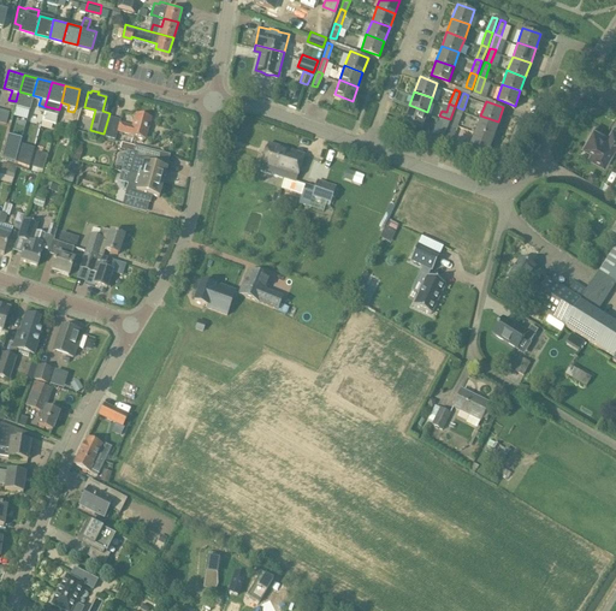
[(0,118),(6,120),(10,108),(0,105),(0,118)]
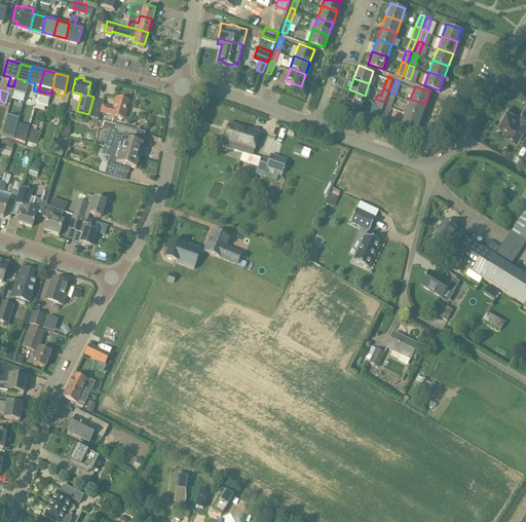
[(349,89),(344,102),(360,108),(365,96),(349,89)]
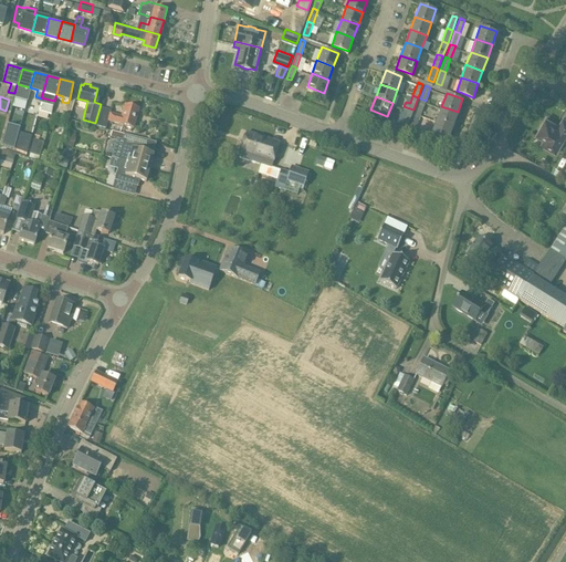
[(421,113),(426,101),(420,99),(416,111),(421,113)]
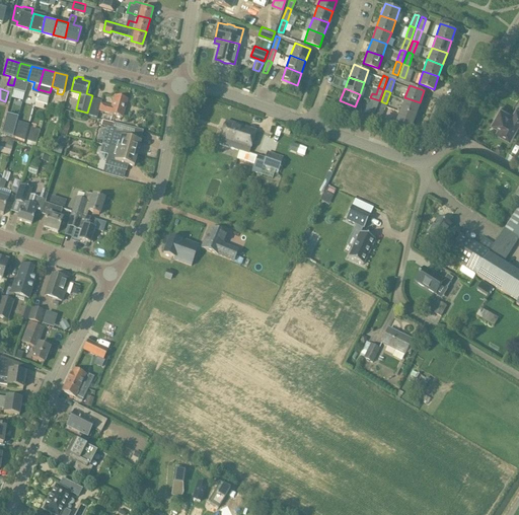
[(89,113),(97,115),(99,107),(123,114),(128,95),(115,92),(112,103),(101,100),(102,97),(93,95),(89,113)]
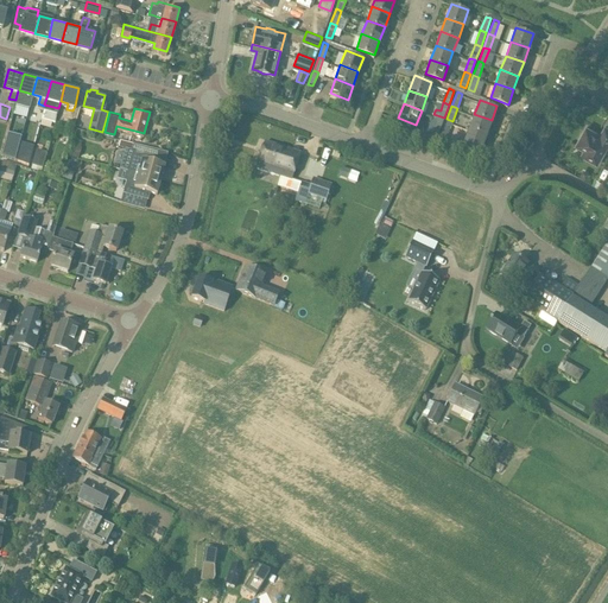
[(434,114),(438,116),(434,131),(438,133),(444,118),(434,114)]
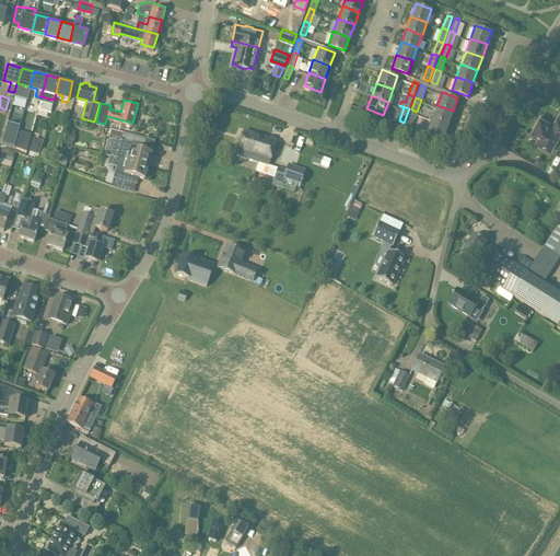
[(432,117),(447,124),(453,111),(436,105),(432,117)]
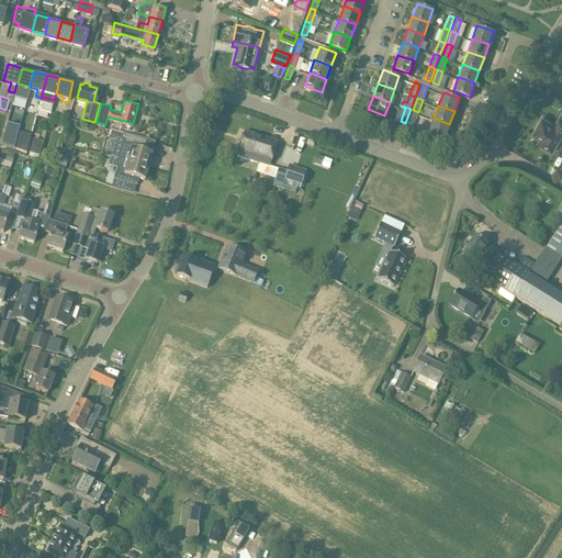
[(418,112),(413,110),(408,123),(413,125),(418,112)]
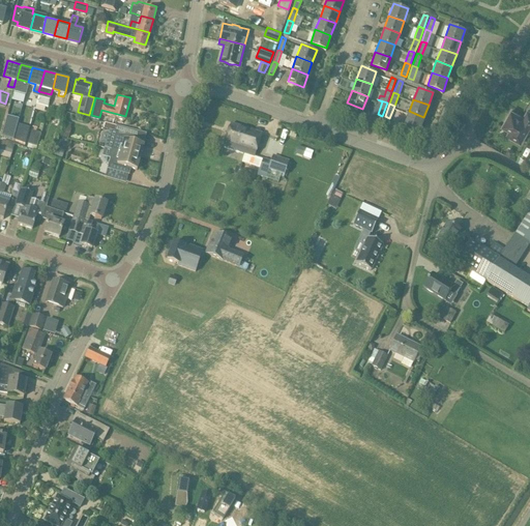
[(511,108),(500,127),(501,127),(503,123),(510,127),(507,132),(521,139),(529,122),(529,108),(528,108),(524,115),(511,108)]
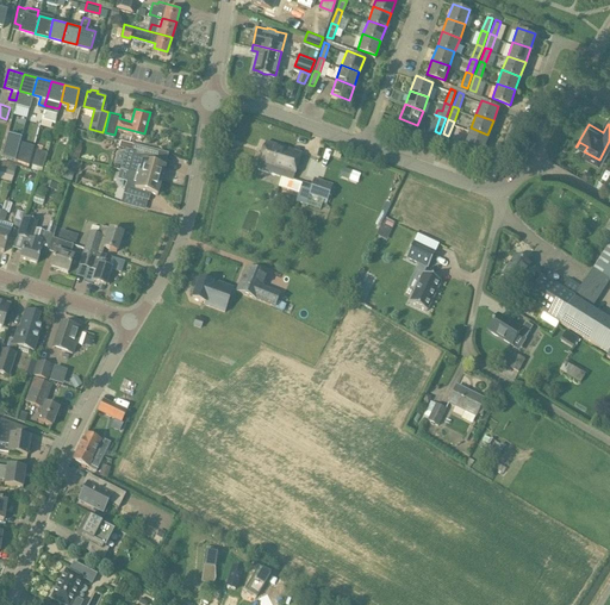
[(471,128),(466,142),(459,139),(455,148),(473,154),(475,147),(483,149),(487,135),(471,128)]
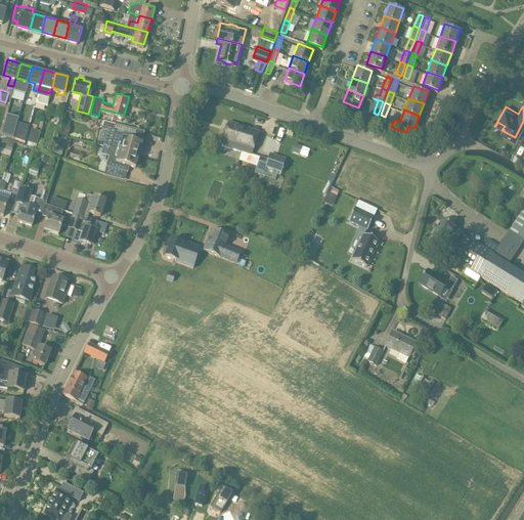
[(16,120),(5,117),(1,131),(13,134),(16,120)]
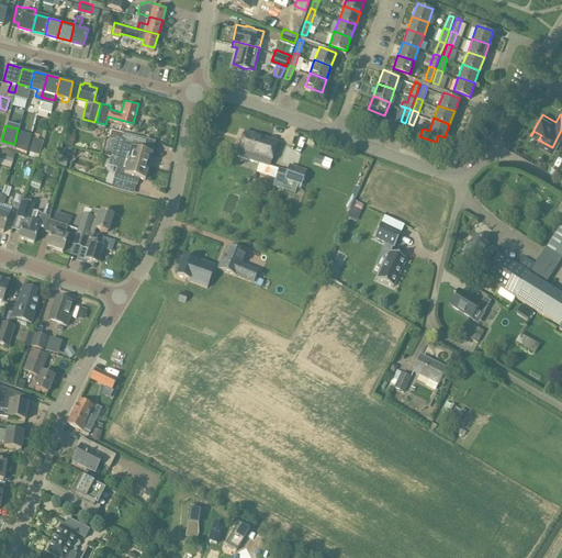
[(237,153),(259,159),(257,168),(276,175),(273,182),(282,186),(283,185),(295,190),(299,181),(302,182),(306,168),(289,163),(288,168),(279,165),(279,166),(270,163),(278,138),(245,127),(237,153)]
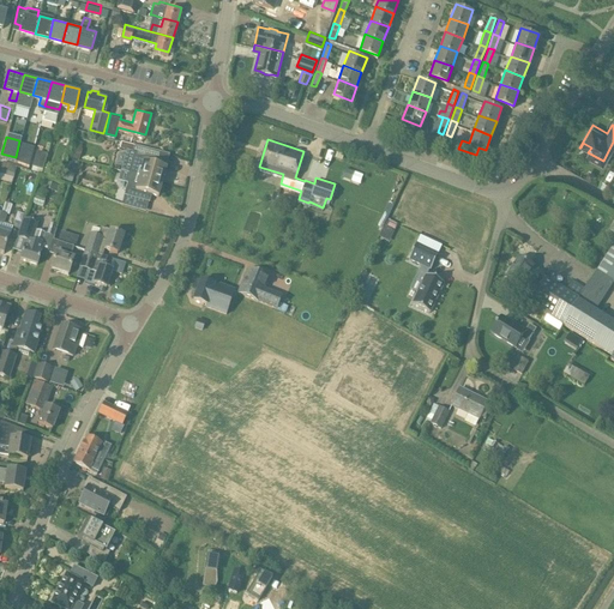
[(32,162),(43,166),(47,150),(37,148),(32,162)]
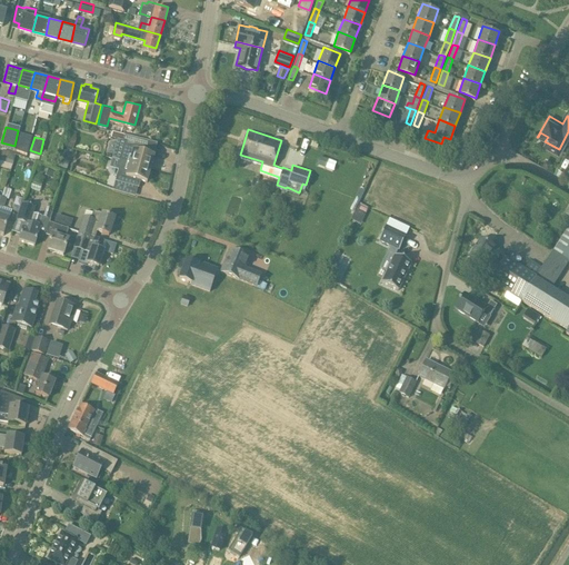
[(132,152),(130,160),(151,166),(155,154),(149,151),(150,145),(127,138),(123,150),(132,152)]
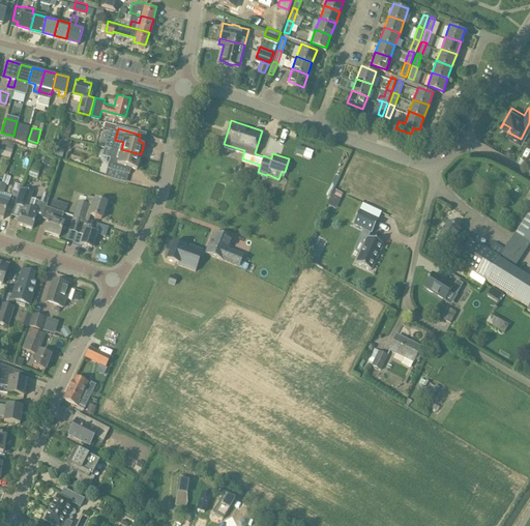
[(5,148),(11,150),(15,141),(4,138),(1,147),(5,148)]
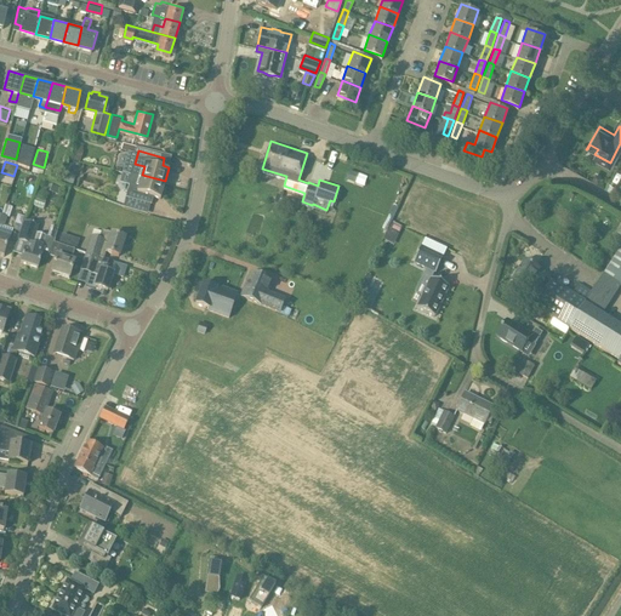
[(348,166),(345,176),(364,182),(366,172),(348,166)]
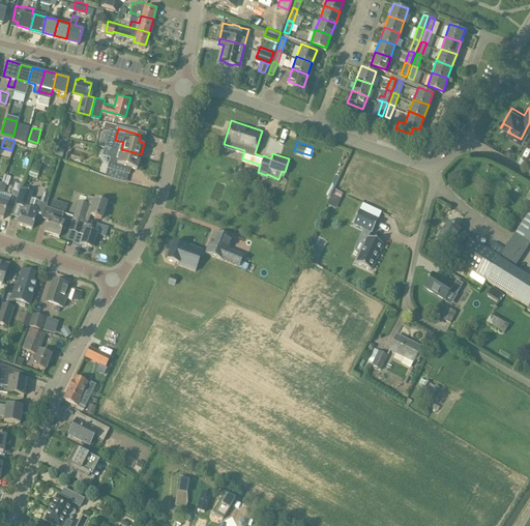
[(141,154),(121,149),(119,156),(111,153),(108,166),(129,172),(131,165),(138,167),(141,154)]
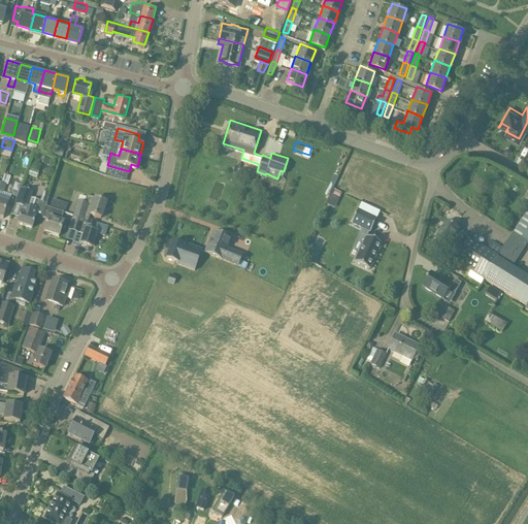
[(30,165),(28,172),(36,175),(38,168),(30,165)]
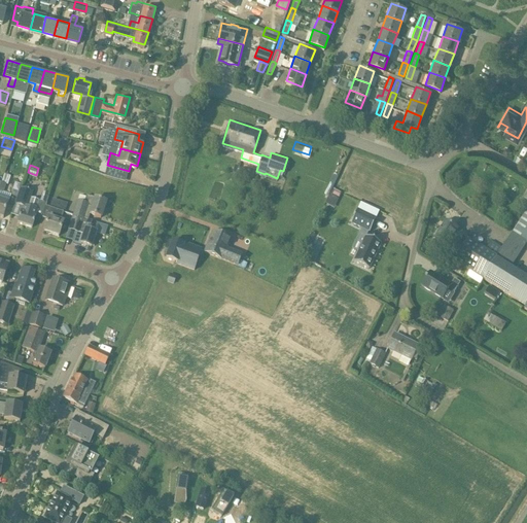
[(334,172),(324,190),(328,193),(335,179),(338,173),(334,172)]
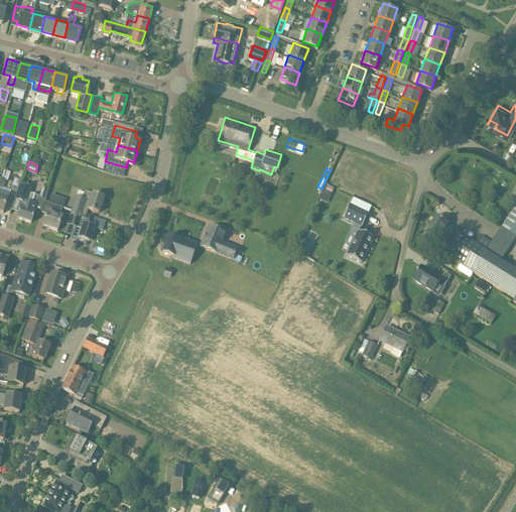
[(327,183),(324,189),(331,193),(338,176),(334,174),(332,177),(329,175),(325,182),(327,183)]
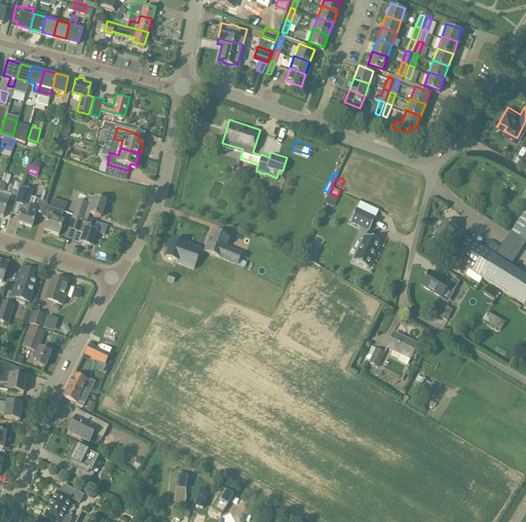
[(21,208),(17,219),(33,224),(36,212),(42,214),(45,201),(46,199),(30,193),(31,189),(21,185),(15,200),(22,202),(21,208)]
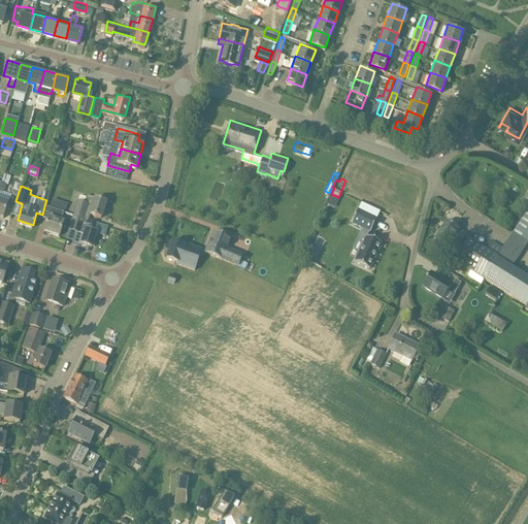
[(78,198),(73,211),(89,217),(91,211),(101,215),(106,199),(87,193),(85,200),(78,198)]
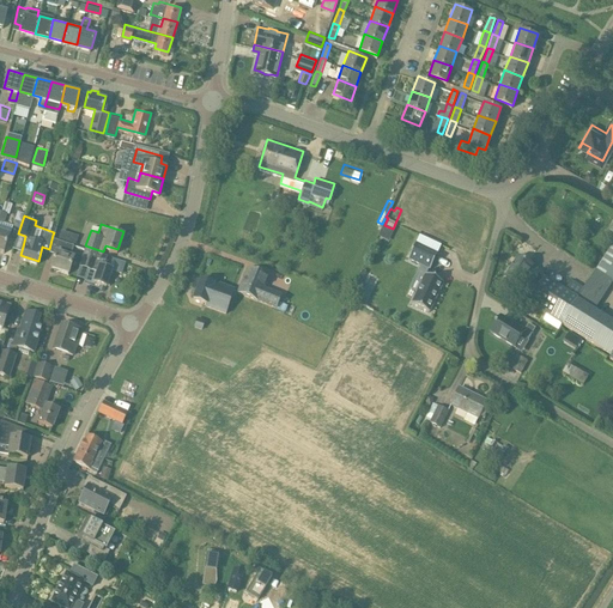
[(0,228),(0,247),(4,249),(10,231),(0,228)]
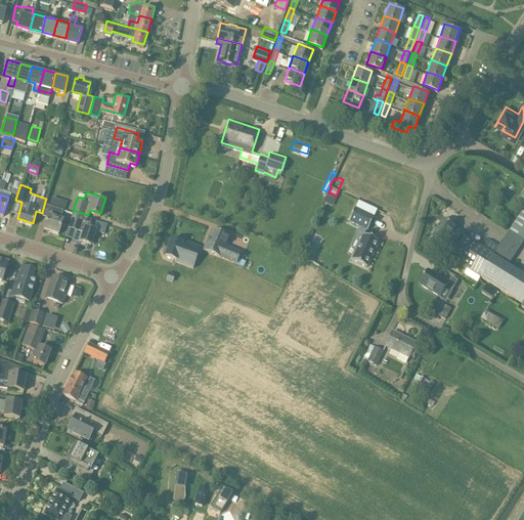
[(45,201),(42,213),(48,215),(44,226),(58,231),(63,217),(60,216),(63,207),(45,201)]
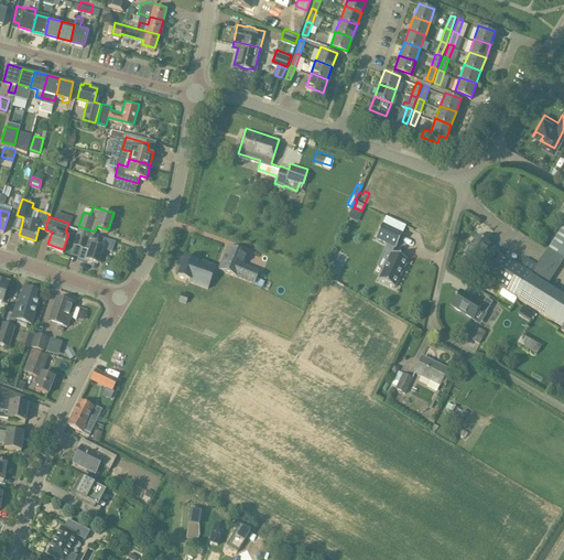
[(382,221),(376,235),(396,245),(402,230),(382,221)]
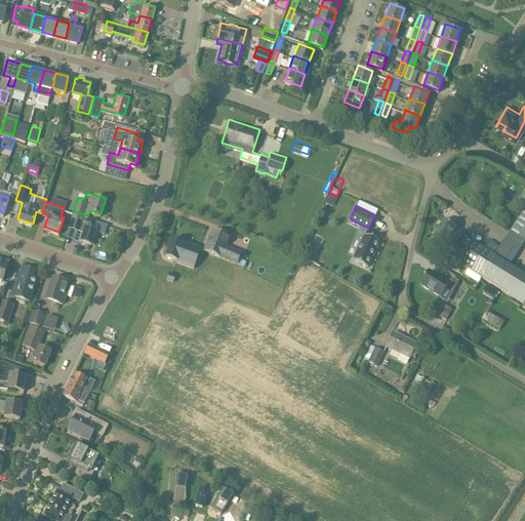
[(88,215),(73,210),(69,225),(79,229),(79,228),(84,229),(81,239),(91,242),(91,241),(93,241),(95,237),(93,236),(95,228),(93,227),(96,218),(88,215)]
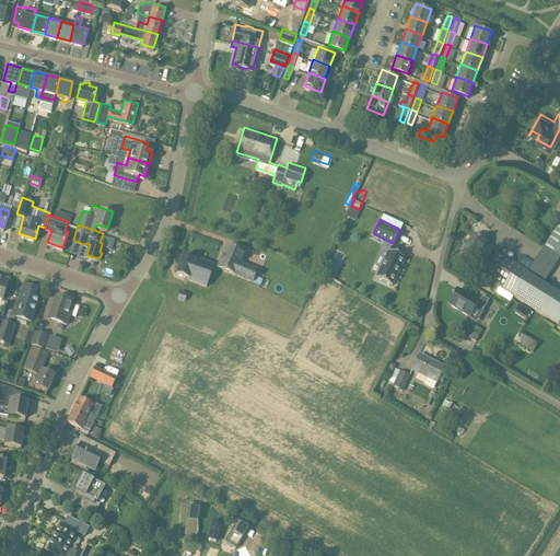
[(475,231),(464,248),(465,250),(463,253),(463,255),(470,261),(473,259),(475,256),(477,257),(481,250),(489,255),(494,245),(487,241),(488,240),(475,231)]
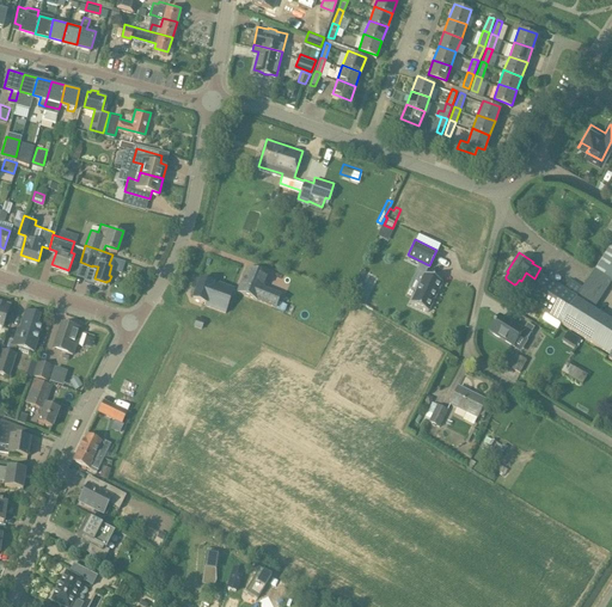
[(611,267),(600,259),(595,267),(611,276),(611,267)]
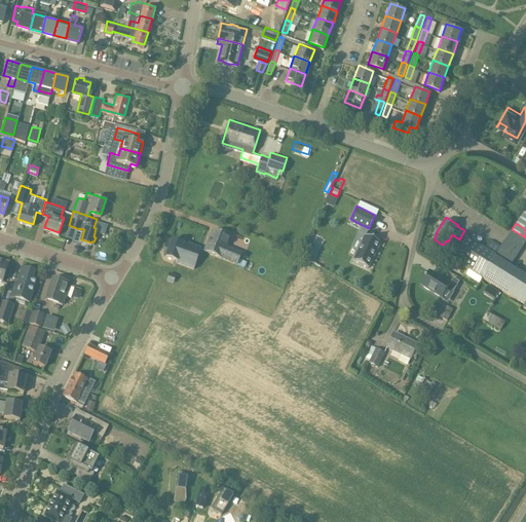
[(230,234),(213,228),(204,249),(222,255),(237,261),(241,251),(226,245),(230,234)]
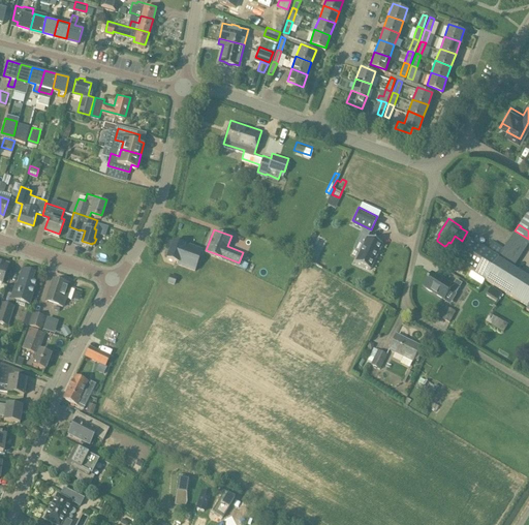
[(499,253),(487,275),(486,276),(528,304),(527,307),(528,307),(528,274),(512,264),(528,239),(515,230),(514,230),(499,253)]
